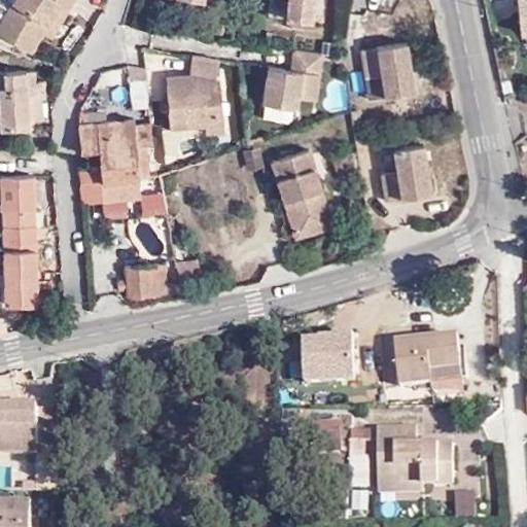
[(55,3),(68,10),(72,0),(14,0),(0,25),(0,29),(32,47),(43,28),(55,3)]
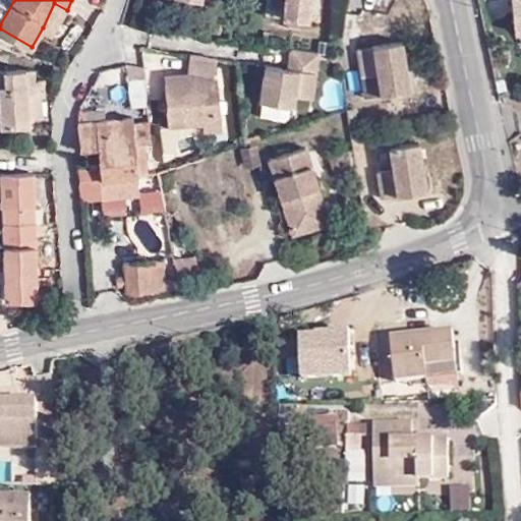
[(284,0),(283,17),(308,20),(310,0),(284,0)]
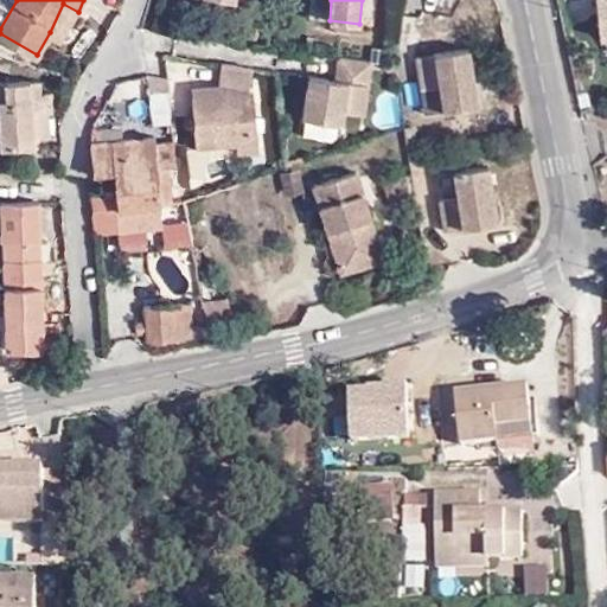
[(606,43),(606,0),(596,0),(601,44),(606,43)]
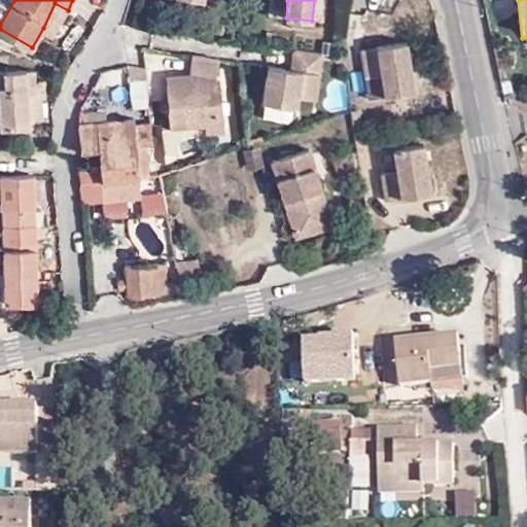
[(54,34),(68,10),(55,3),(43,28),(54,34)]
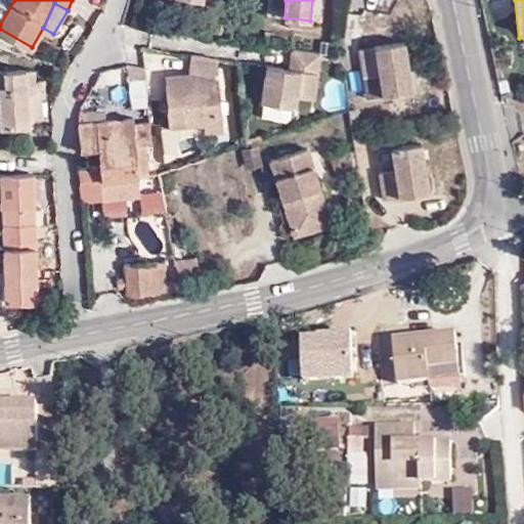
[(404,43),(359,52),(365,81),(382,78),(387,101),(413,96),(404,43)]
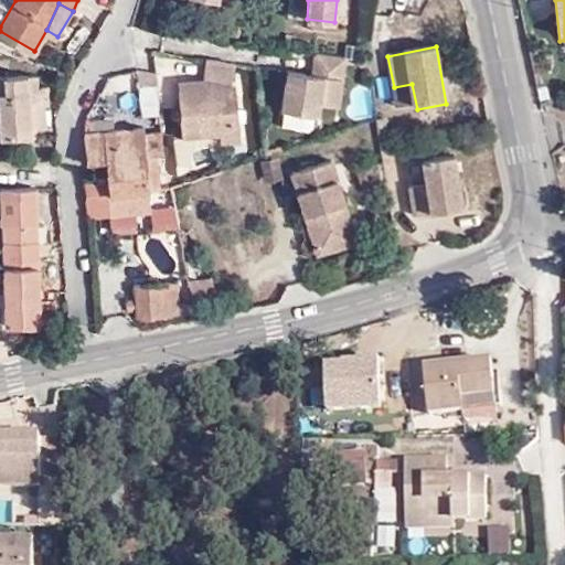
[(336,103),(342,55),(313,52),(309,73),(285,71),(279,106),(309,110),(316,112),(317,103),(336,103)]
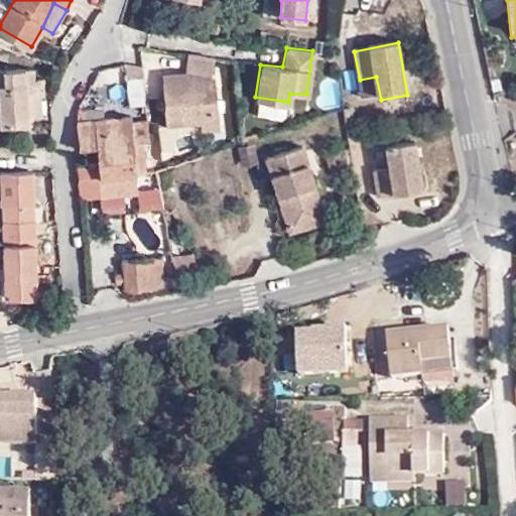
[(214,59),(189,55),(187,74),(165,76),(167,125),(201,125),(202,133),(220,131),(218,79),(211,79),(214,59)]
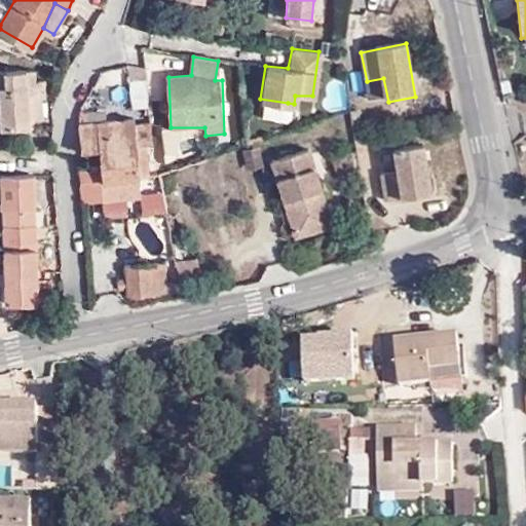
[(146,107),(144,64),(125,65),(127,108),(146,107)]
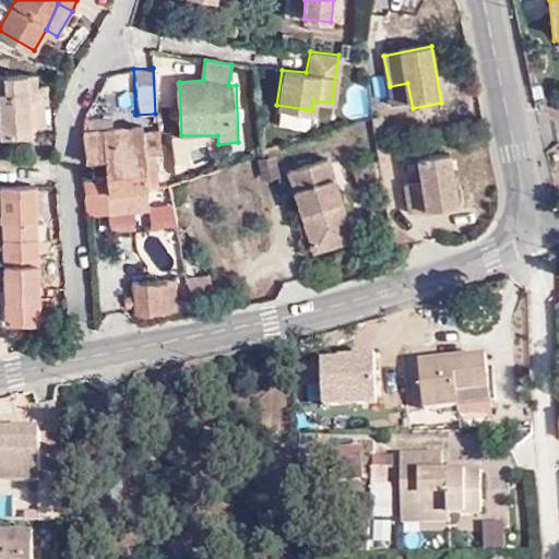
[(0,71),(0,108),(4,109),(7,131),(34,131),(34,86),(40,85),(40,71),(0,71)]
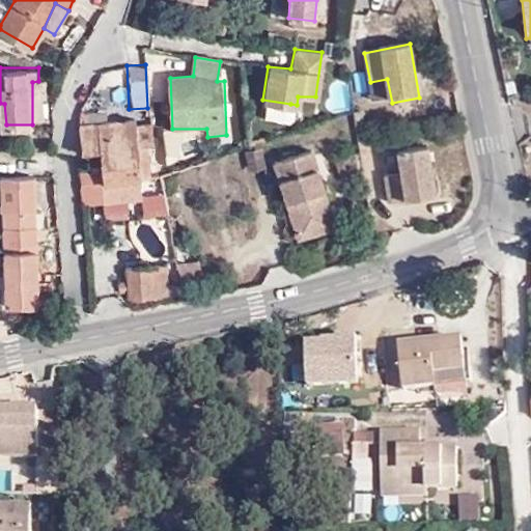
[(336,84),(333,104),(348,107),(352,87),(336,84)]
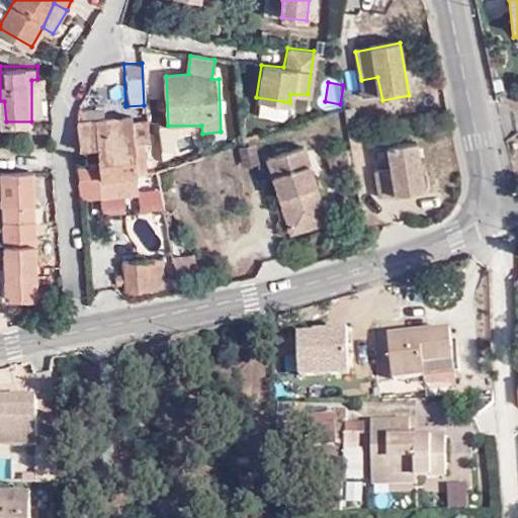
[(281,115),(283,101),(256,97),(254,111),(281,115)]
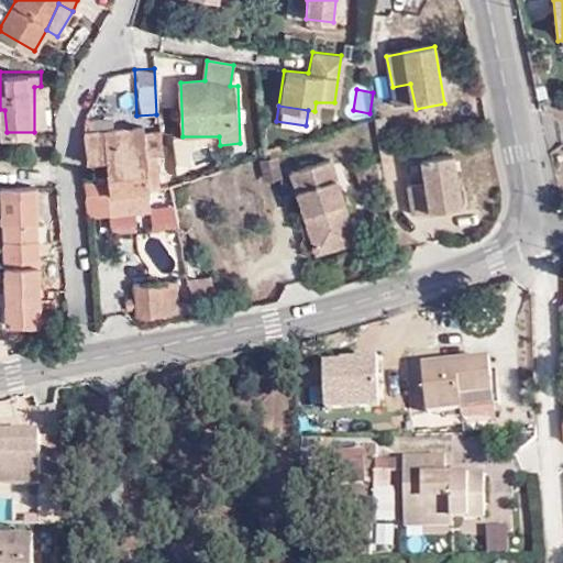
[(85,166),(106,164),(142,159),(140,128),(85,134),(81,134),(85,166)]
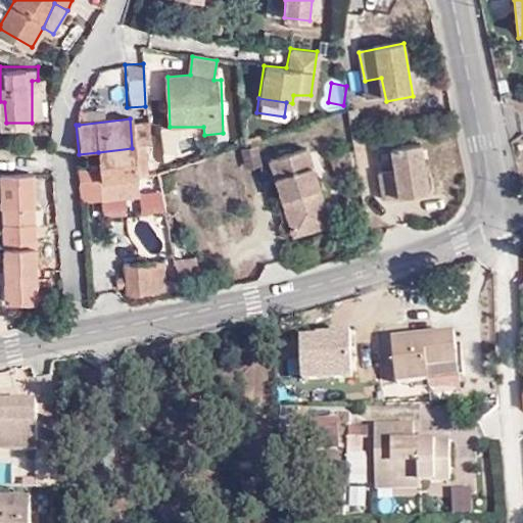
[(98,152),(99,158),(104,199),(143,194),(137,146),(132,148),(98,152)]
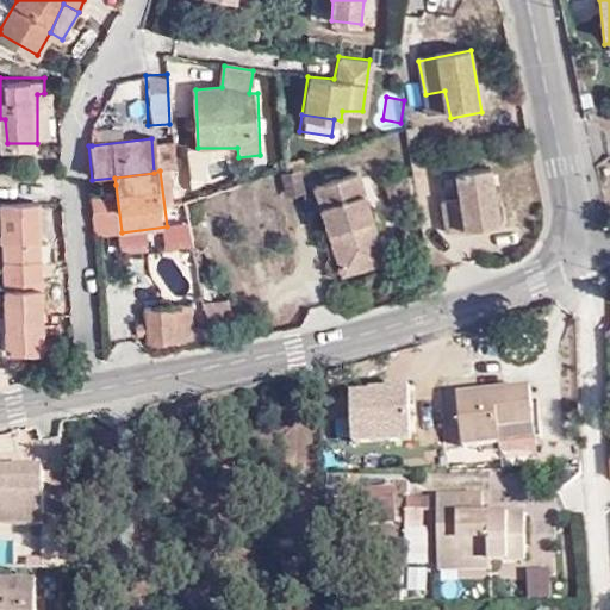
[(492,170),(460,175),(464,201),(446,205),(452,237),(502,228),(492,170)]
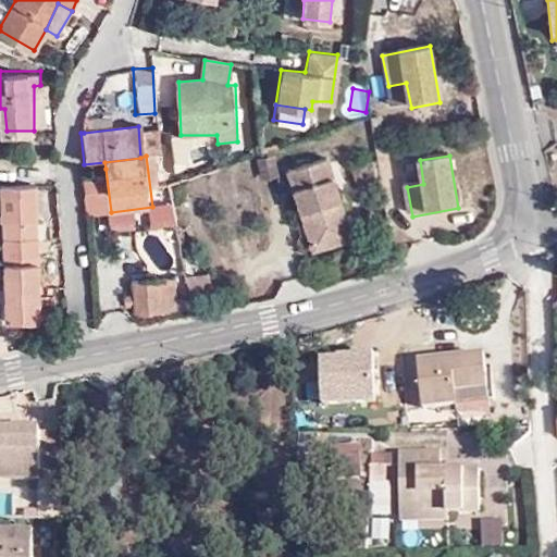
[(329,159),(292,169),(314,247),(353,239),(329,159)]
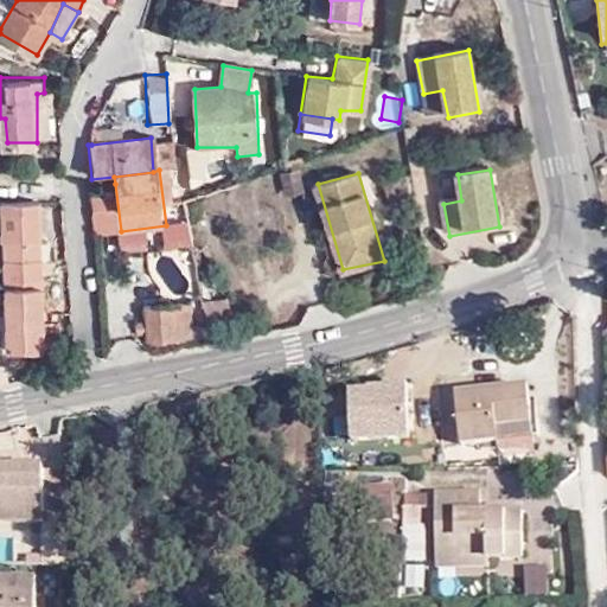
[(8,236),(43,235),(40,197),(7,199),(8,236)]
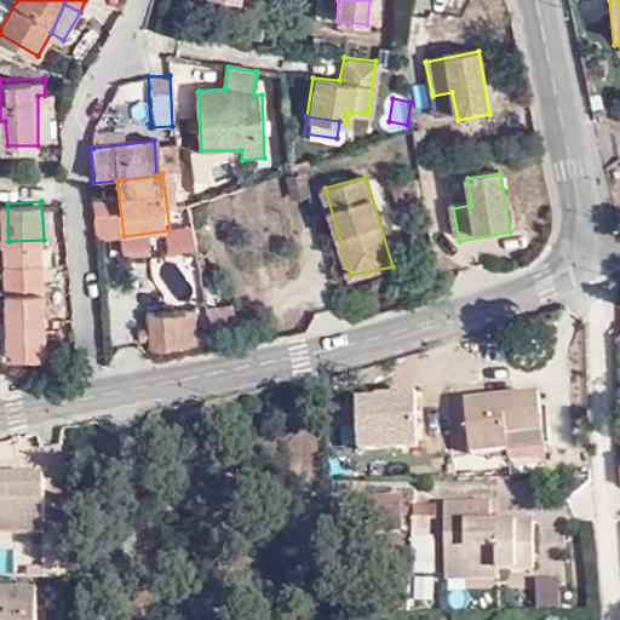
[(9,262),(45,260),(44,240),(9,241),(9,262)]
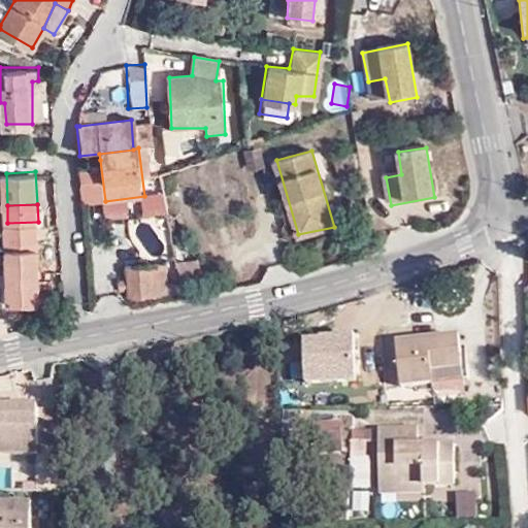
[(41,300),(38,222),(7,223),(10,299),(41,300)]
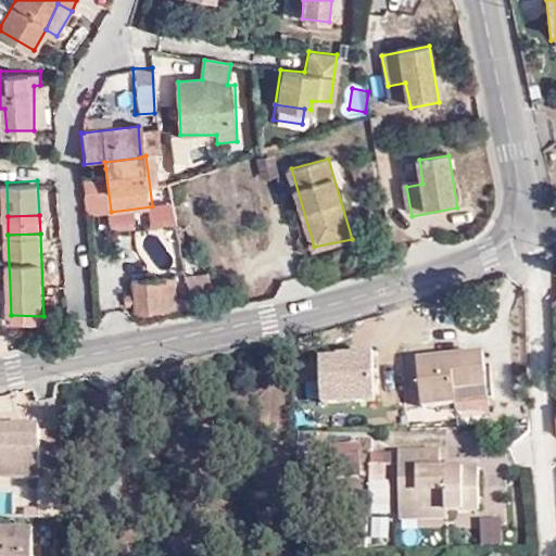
[(184,275),(188,301),(214,295),(210,273),(184,275)]
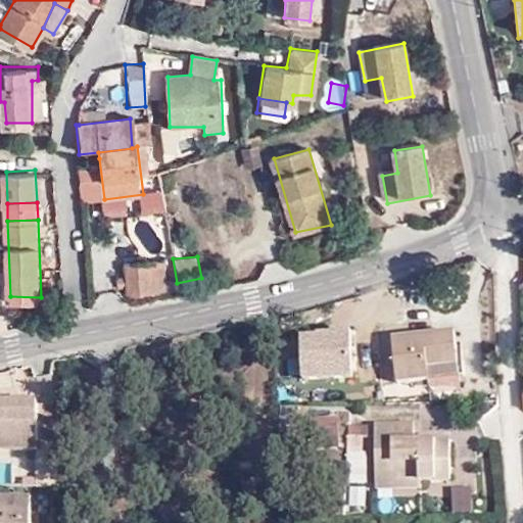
[(165,262),(128,264),(130,294),(153,293),(152,279),(167,279),(165,262)]
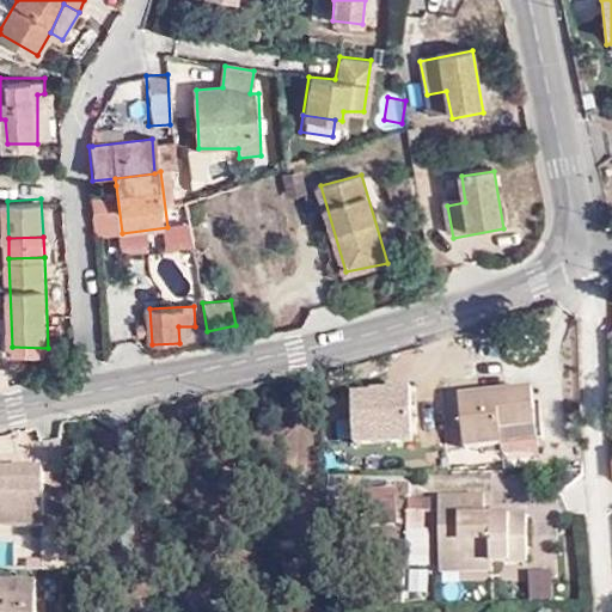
[(412,441),(411,387),(389,387),(390,391),(373,392),(373,395),(354,395),(355,442),(412,441)]
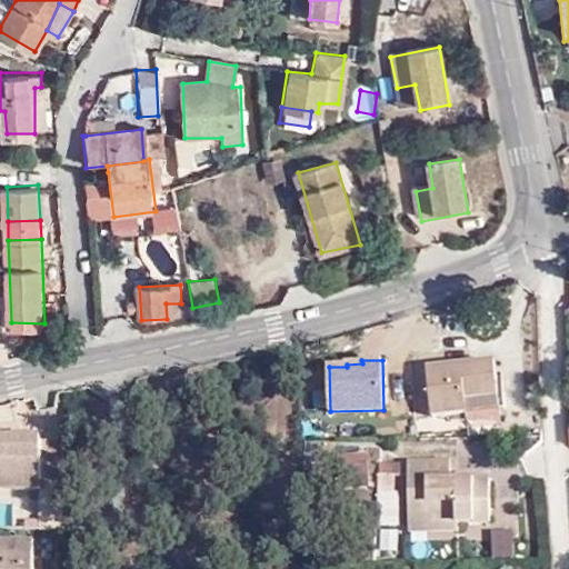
[(496,368),(428,379),(436,423),(469,418),(471,430),(503,422),(496,368)]
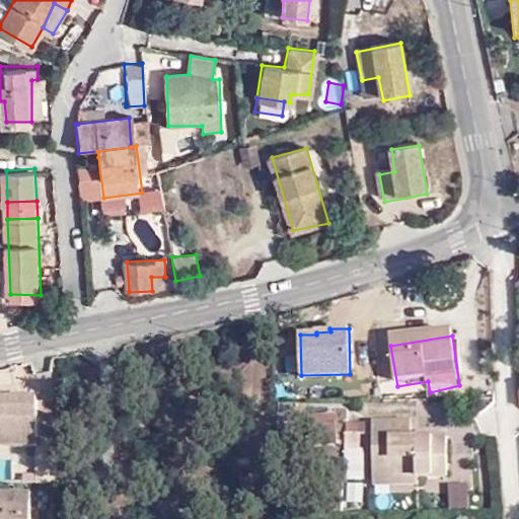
[(58,436),(59,403),(36,402),(36,393),(0,392),(0,442),(35,443),(35,437),(58,436)]
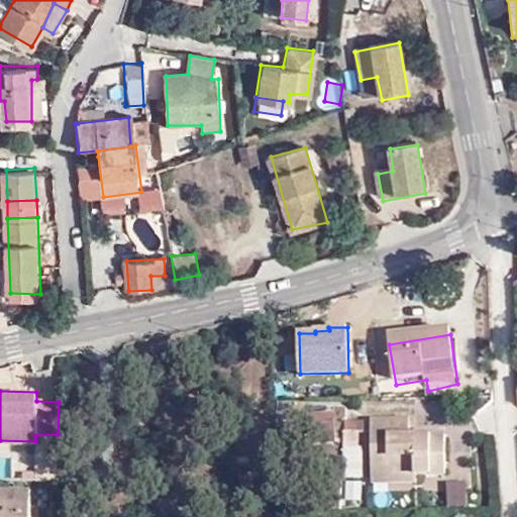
[(308,437),(332,437),(331,419),(307,419),(308,437)]
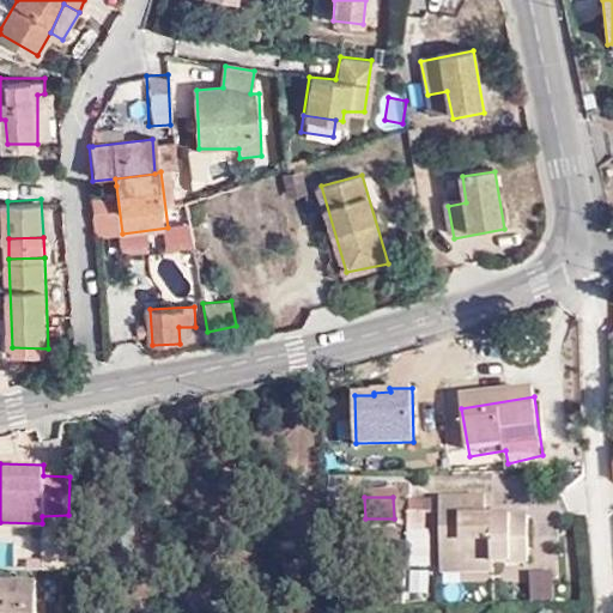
[(528,522),(511,522),(510,535),(495,534),(495,522),(485,522),(485,504),(438,503),(439,556),(457,556),(459,569),(495,569),(529,569),(528,522)]
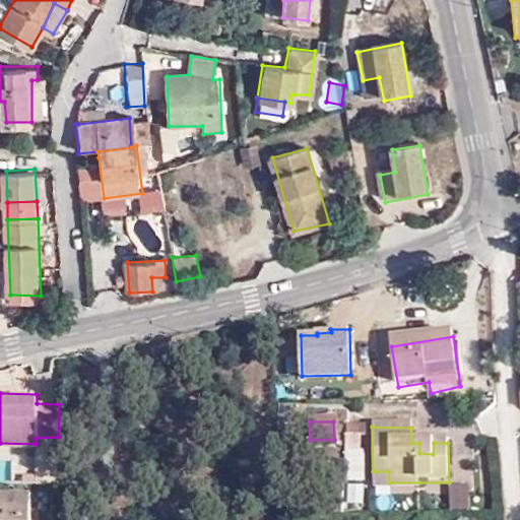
[(366,430),(347,430),(347,438),(365,438),(366,430)]
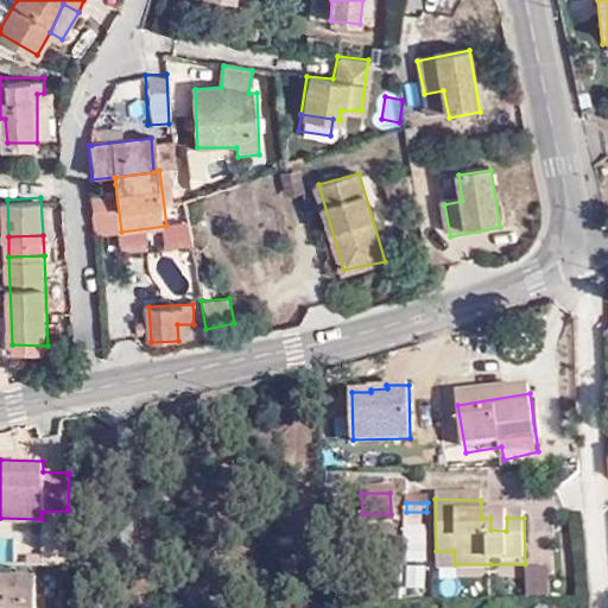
[(392,526),(391,514),(362,514),(362,526),(392,526)]
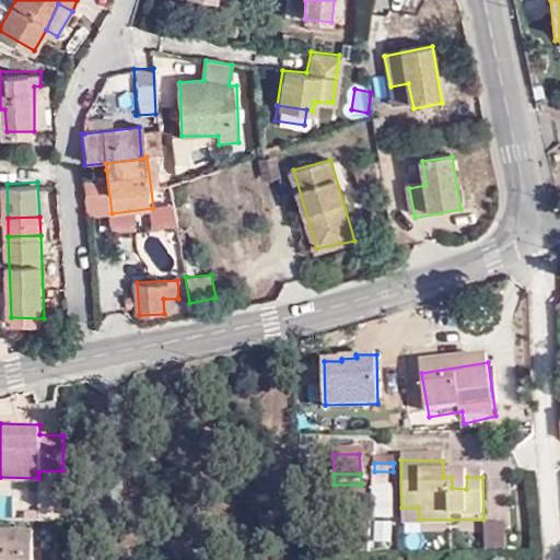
[(466,489),(467,477),(452,477),(452,488),(466,489)]
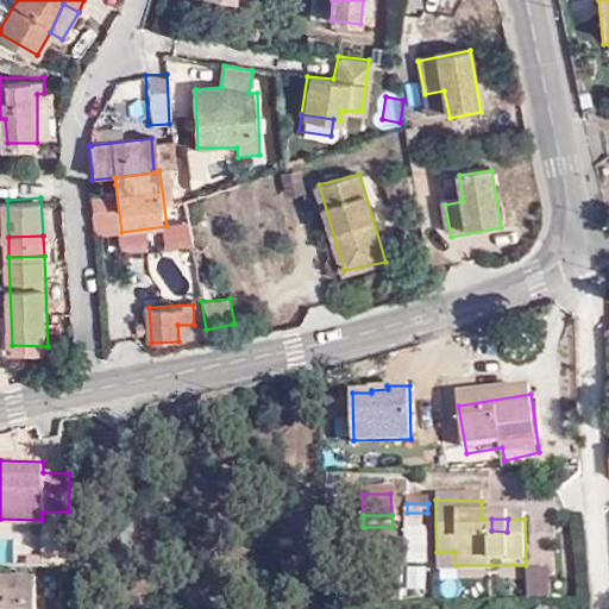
[(491,572),(491,565),(456,565),(454,552),(437,552),(437,573),(491,572)]
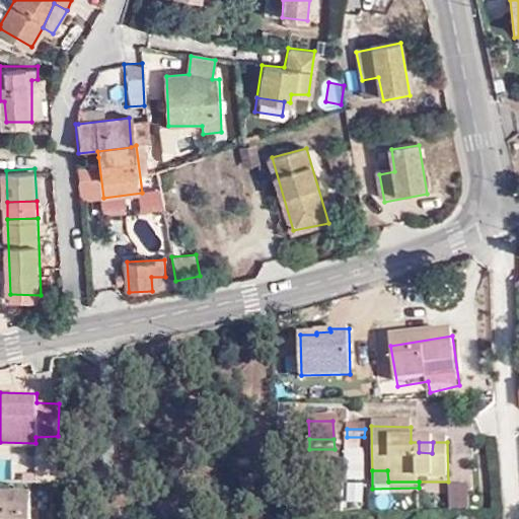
[(469,509),(467,483),(447,484),(449,510),(469,509)]
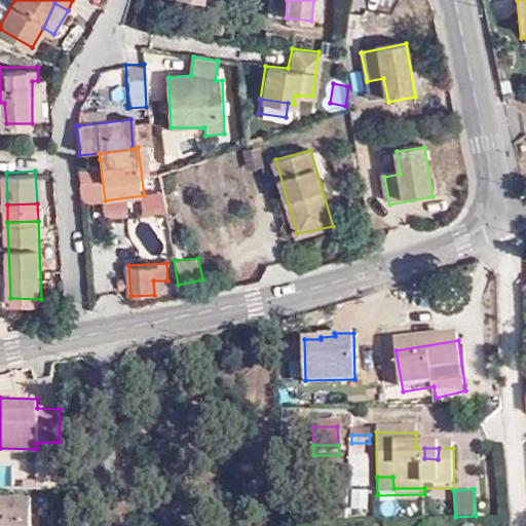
[(20,496),(0,496),(0,525),(29,525),(29,512),(21,511),(20,496)]
